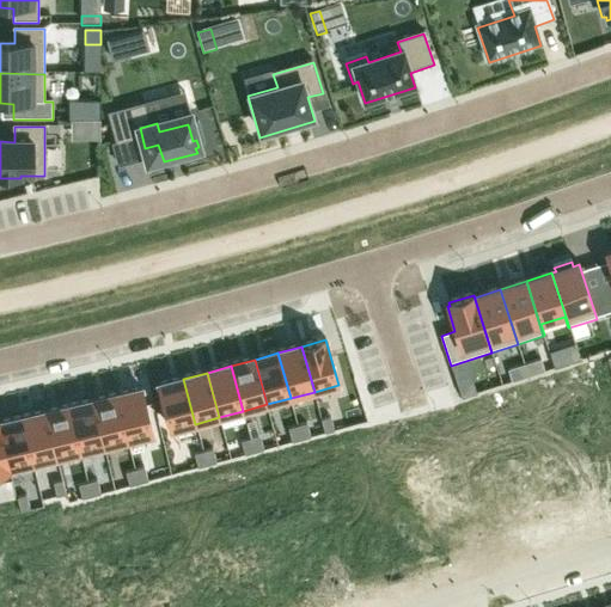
[(525,376),(517,380),(520,387),(527,385),(525,376)]
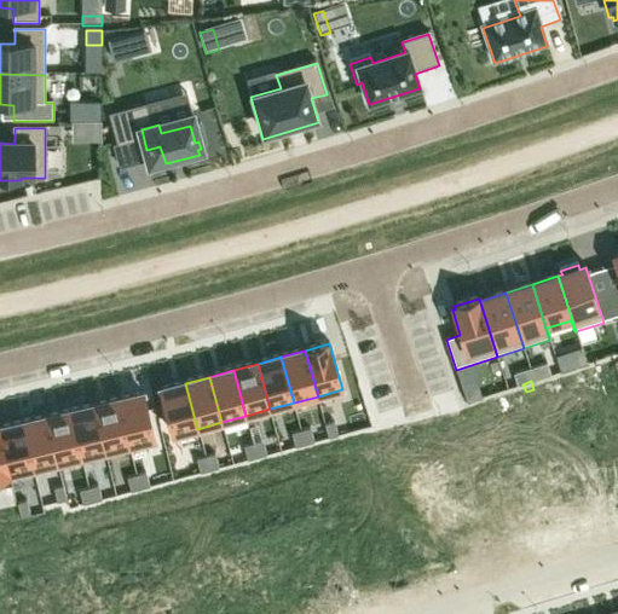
[(185,383),(161,391),(173,435),(197,429),(185,383)]
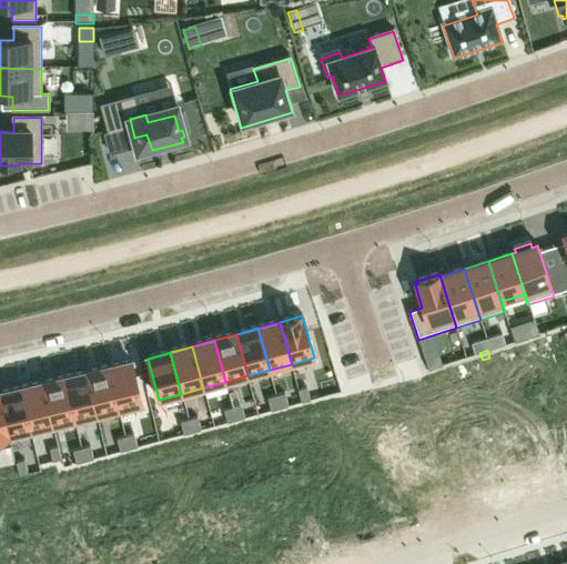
[(132,362),(110,368),(120,410),(142,404),(132,362)]
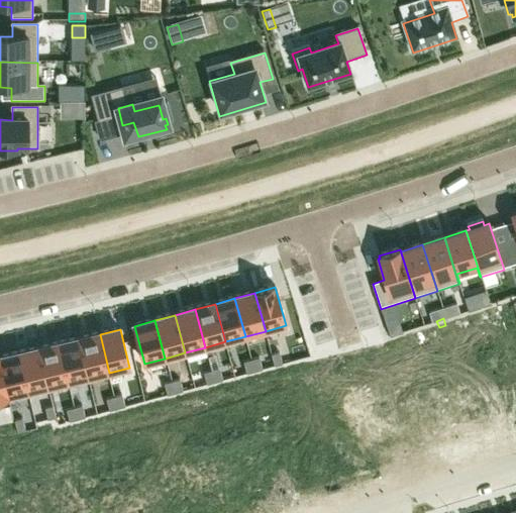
[(100,334),(79,339),(89,378),(109,373),(100,334)]
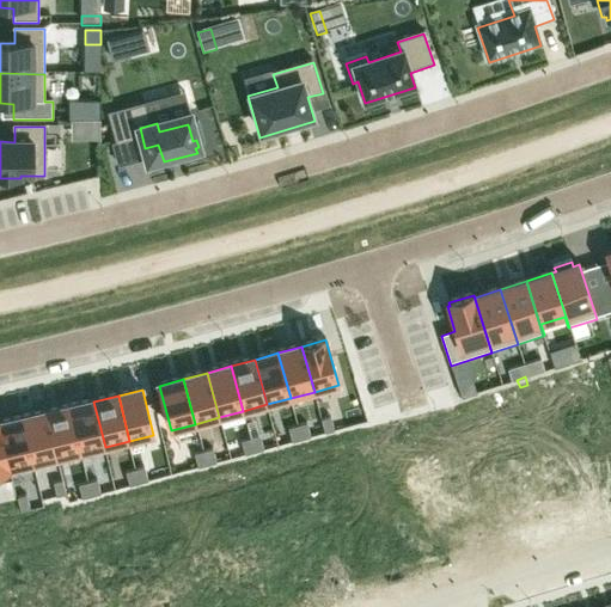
[(93,402),(69,408),(81,453),(105,447),(93,402)]
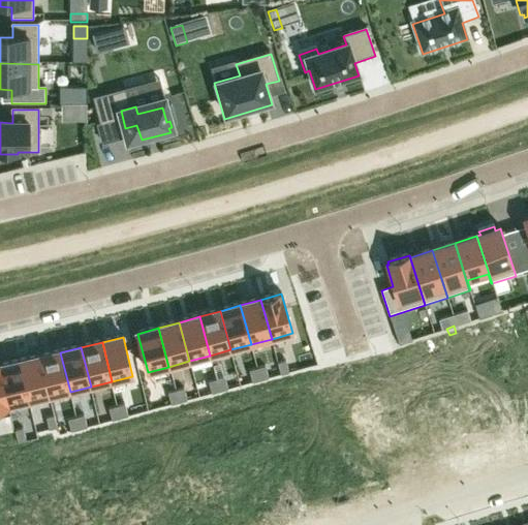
[(60,352),(39,357),(49,396),(70,392),(60,352)]
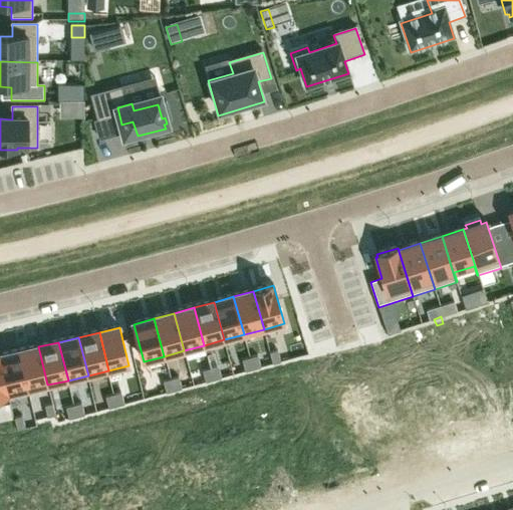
[(38,346),(18,351),(27,390),(47,385),(38,346)]
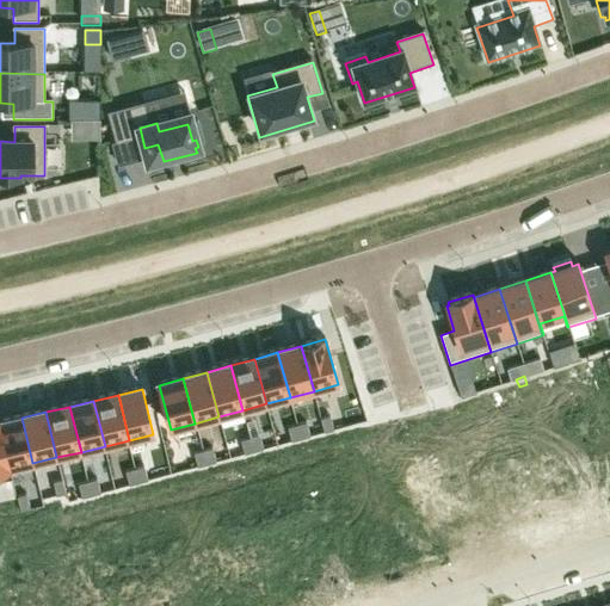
[(22,418),(0,422),(0,433),(8,469),(32,463),(22,418)]
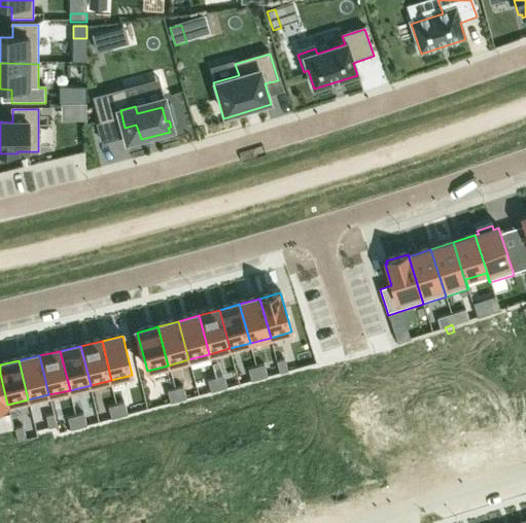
[(277,363),(280,376),(288,374),(285,361),(277,363)]
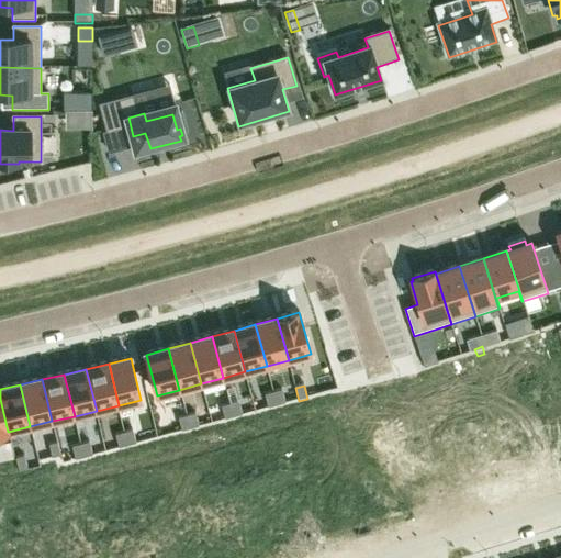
[(273,393),(277,406),(285,404),(282,391),(273,393)]
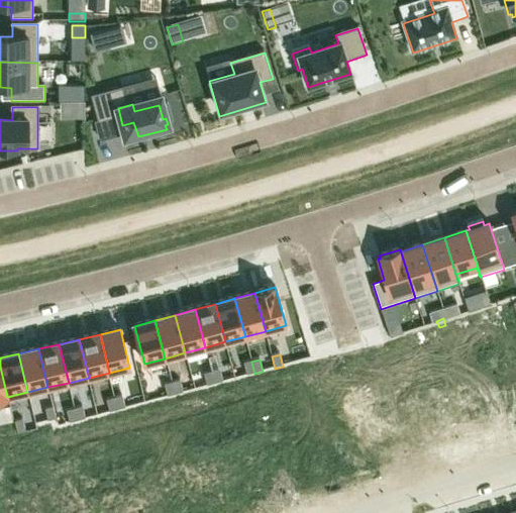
[(254,374),(251,362),(243,365),(247,376),(254,374)]
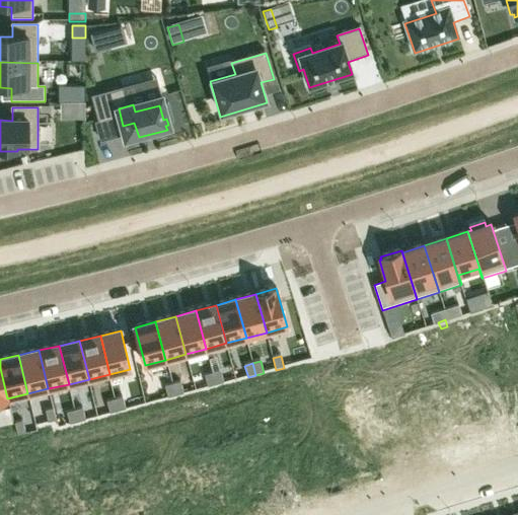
[(213,374),(216,386),(224,384),(221,372),(213,374)]
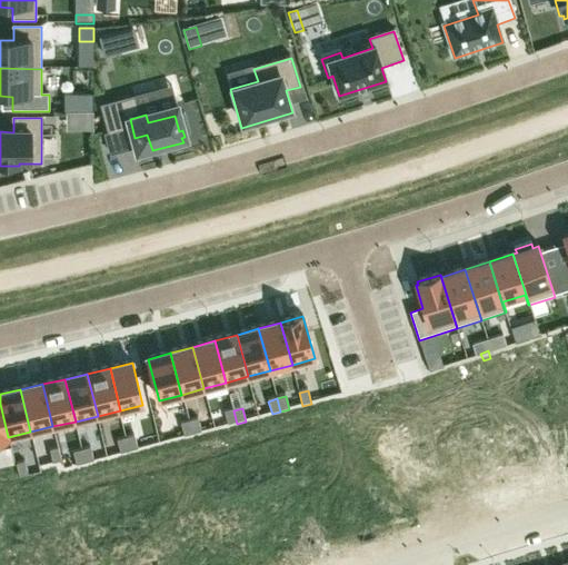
[(237,424),(233,410),(225,413),(228,426),(237,424)]
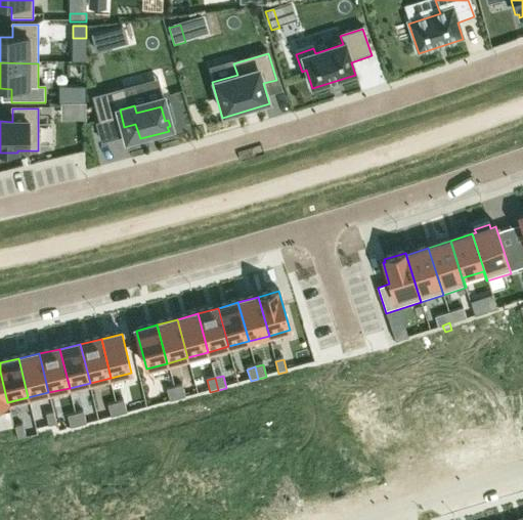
[(174,389),(178,400),(185,398),(182,387),(174,389)]
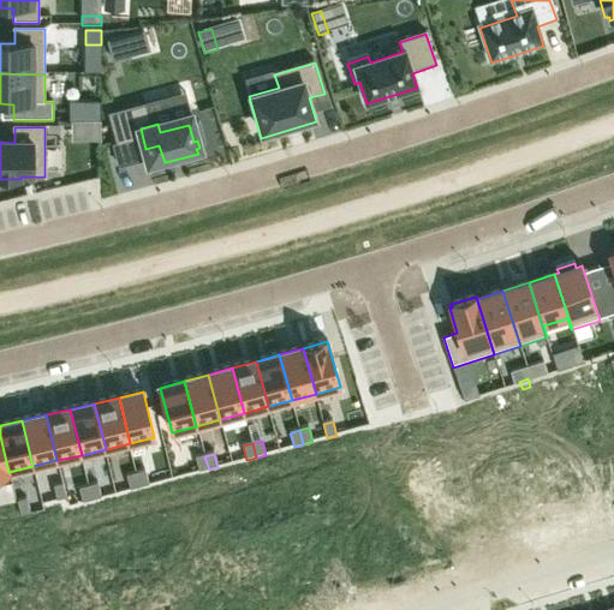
[(209,470),(204,456),(196,459),(200,473),(209,470)]
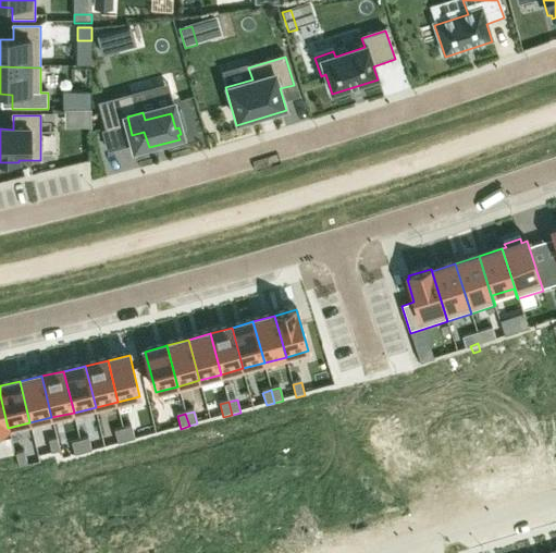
[(123,430),(126,443),(135,441),(132,428),(123,430)]
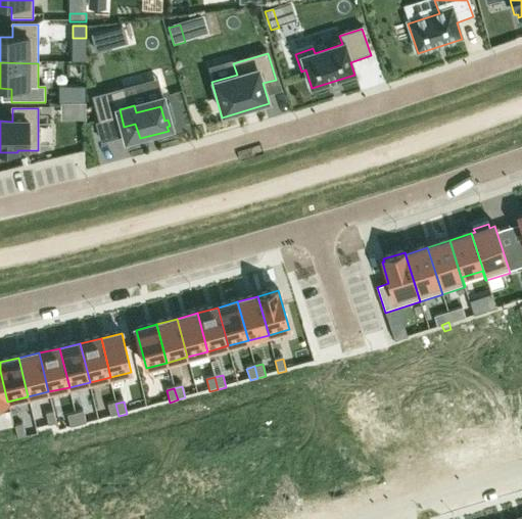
[(119,416),(115,404),(108,406),(111,418),(119,416)]
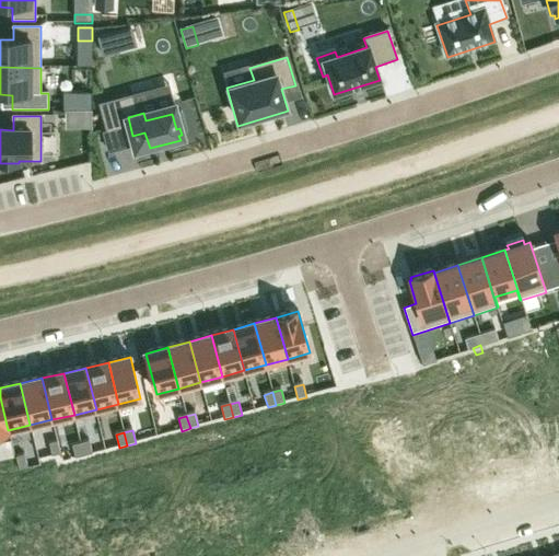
[(49,444),(53,458),(61,455),(58,442),(49,444)]
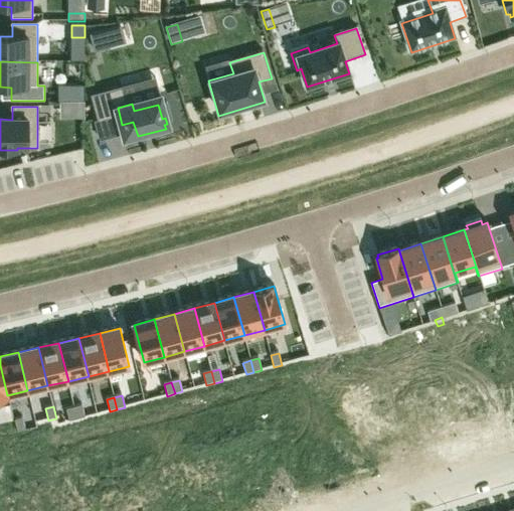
[(74,408),(77,420),(86,417),(81,406),(74,408)]
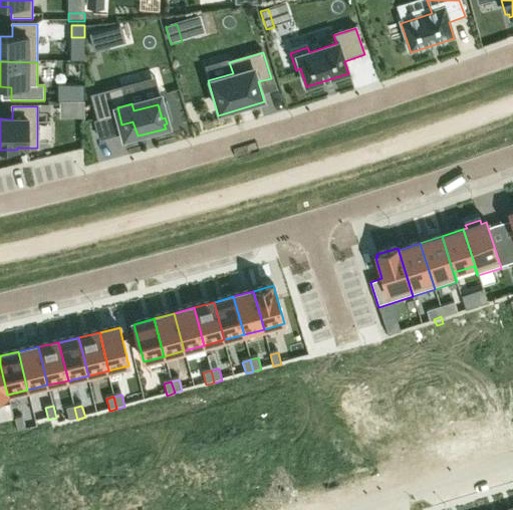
[(77,420),(74,408),(66,410),(69,422),(77,420)]
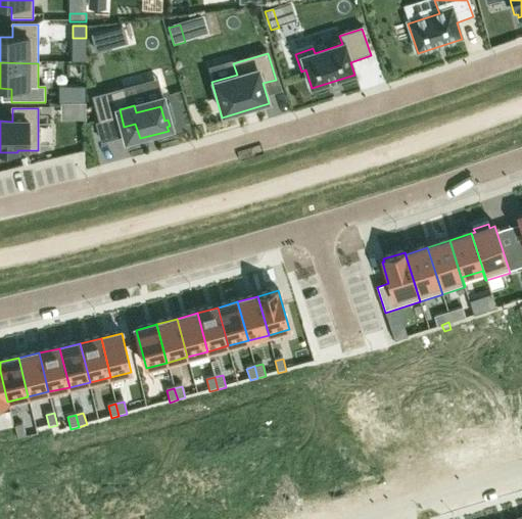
[(521,431),(520,423),(493,430),(500,461),(521,454),(521,431)]
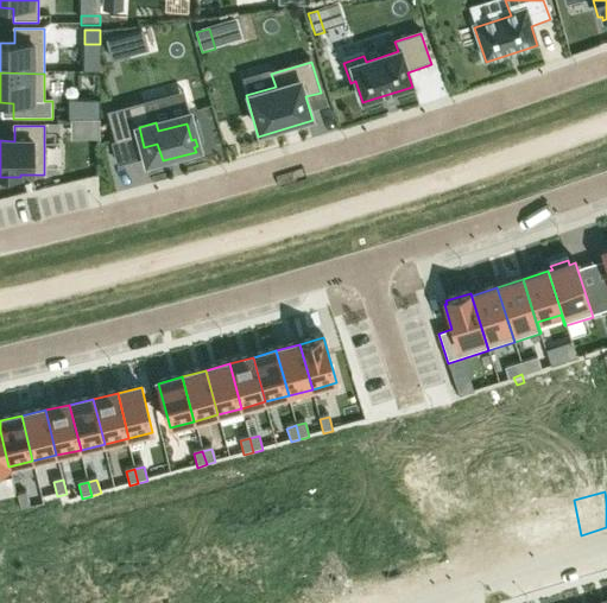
[(26,494),(17,496),(20,511),(30,508),(26,494)]
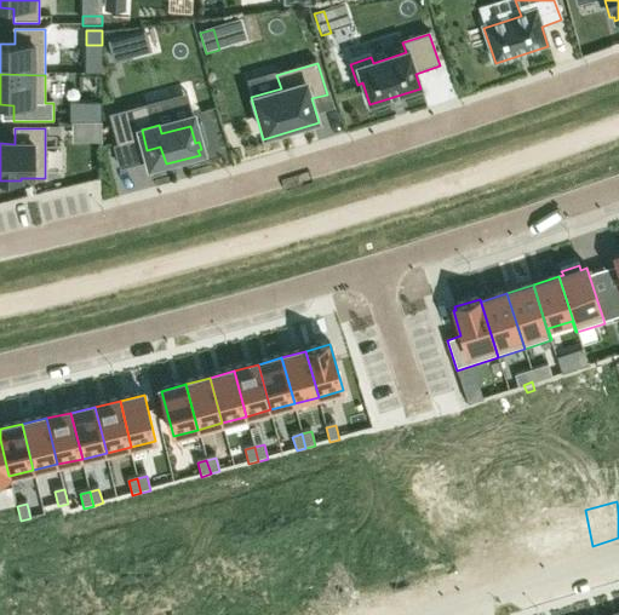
[(268,614),(264,602),(225,614),(268,614)]
